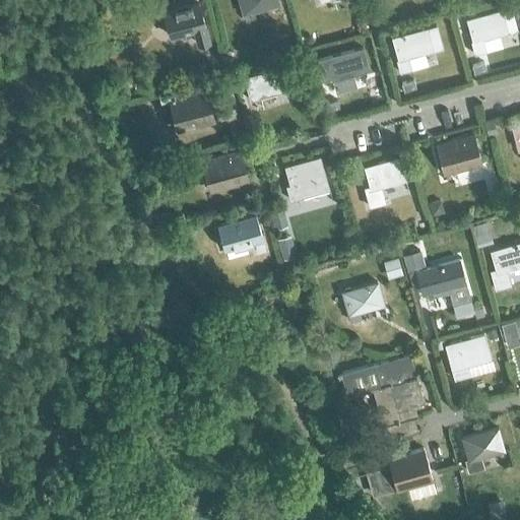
[(245,20),(255,17),(253,11),(277,4),(276,0),(239,0),(243,13),(245,20)]
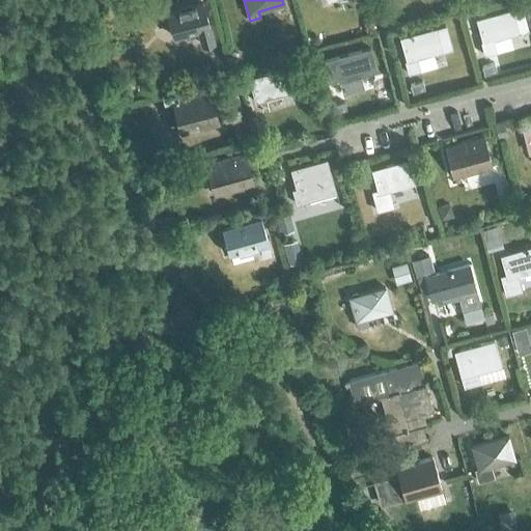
[(202,45),(213,42),(202,4),(167,14),(173,36),(198,30),(202,45)]
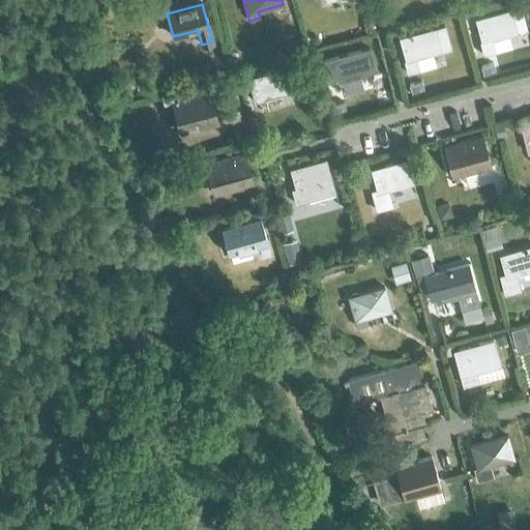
[(474,20),(480,43),(517,33),(510,10),(474,20)]
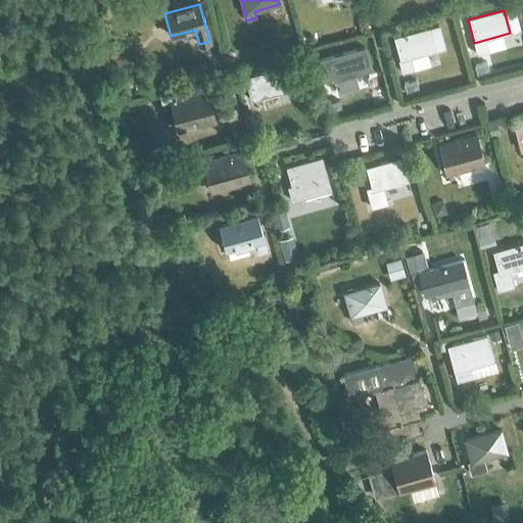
[(393,38),(400,67),(412,65),(410,58),(435,51),(429,29),(393,38)]
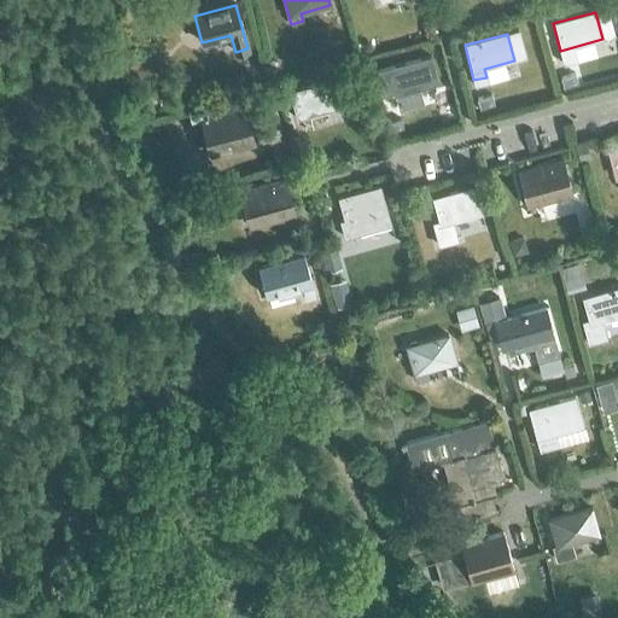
[(378,71),(385,98),(438,83),(431,57),(378,71)]
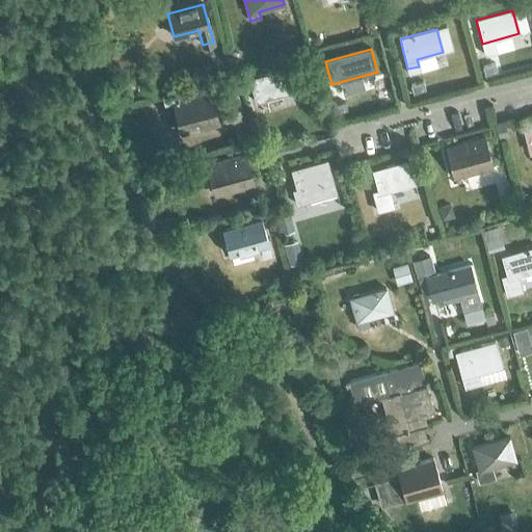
[(248,80),(255,103),(302,90),(296,67),(248,80)]
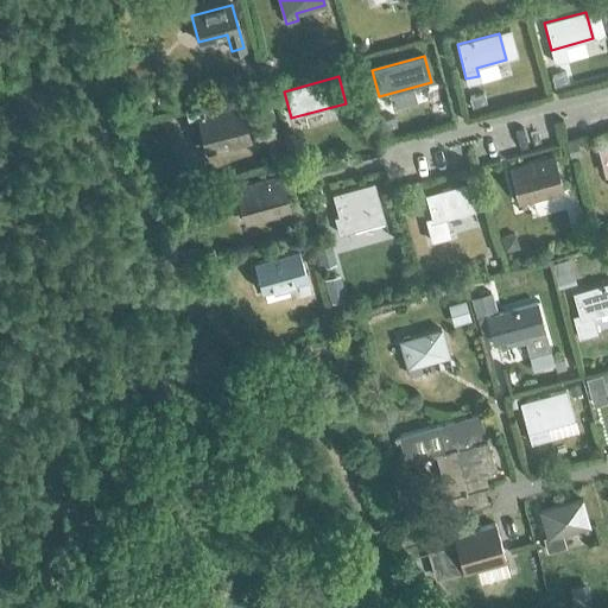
[(211,108),(197,112),(195,105),(183,108),(187,121),(197,118),(207,153),(248,141),(239,106),(213,113),(211,108)]
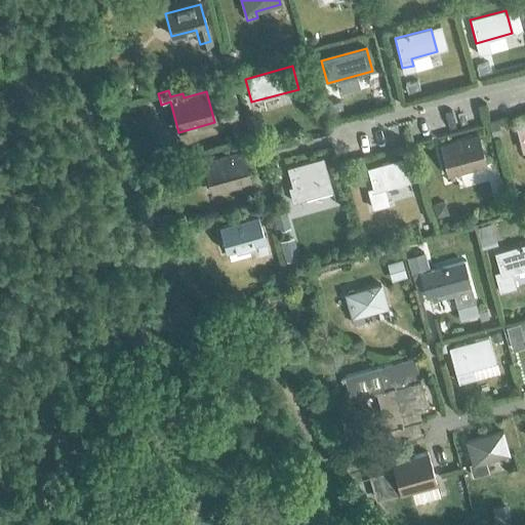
[(473,171),(483,168),(475,139),(440,149),(448,177),(458,175),(456,168),(471,164),(473,171)]
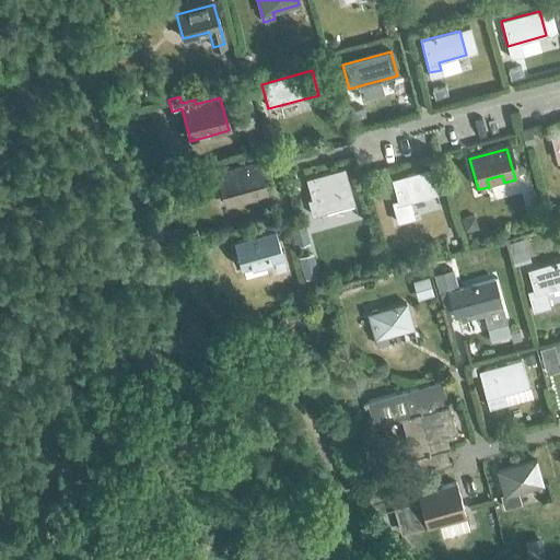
[(253,198),(264,195),(256,164),(208,176),(211,186),(220,184),(223,198),(251,190),(253,198)]
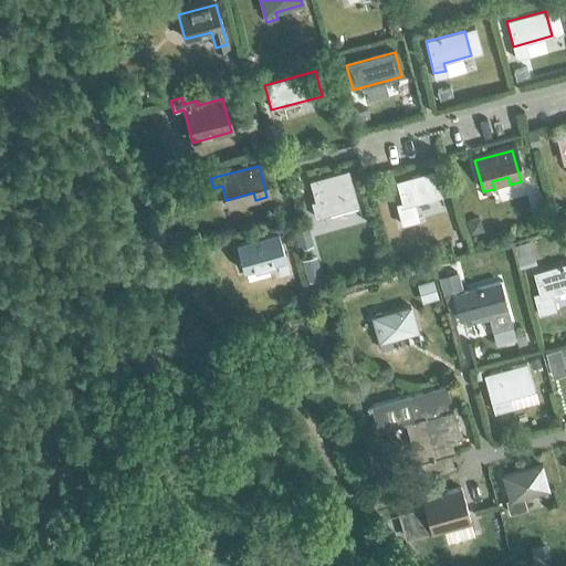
[(355,206),(353,196),(346,173),(308,181),(314,202),(310,203),(314,219),(328,216),(327,213),(355,206)]
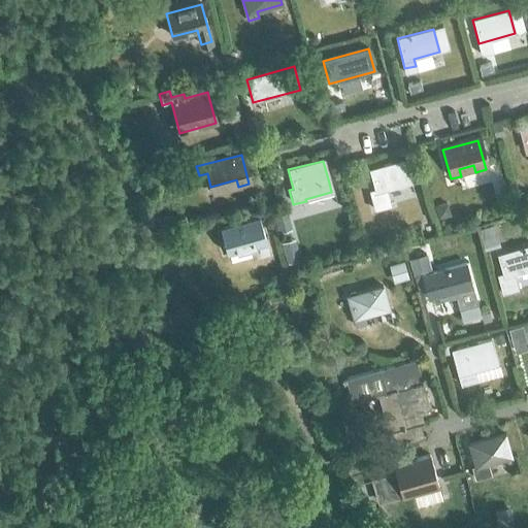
[(367,171),(375,201),(386,198),(385,192),(409,185),(403,162),(367,171)]
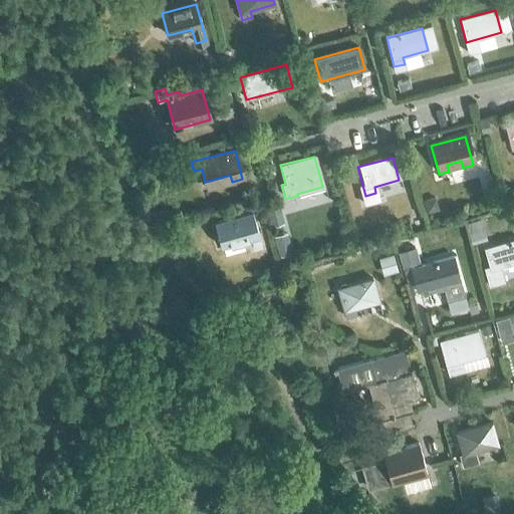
[(154,163),(152,177),(167,179),(169,165),(154,163)]
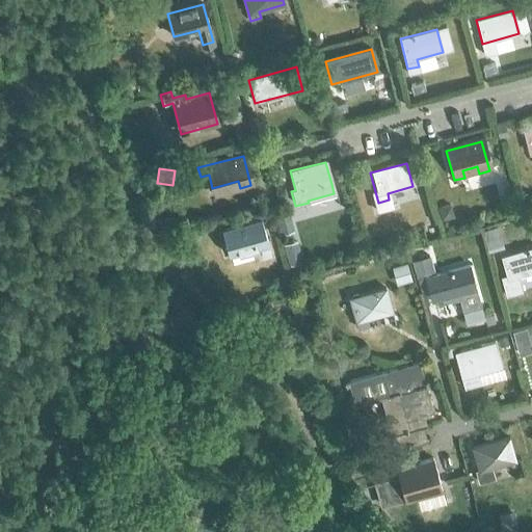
[(442,220),(455,217),(452,204),(437,208),(442,220)]
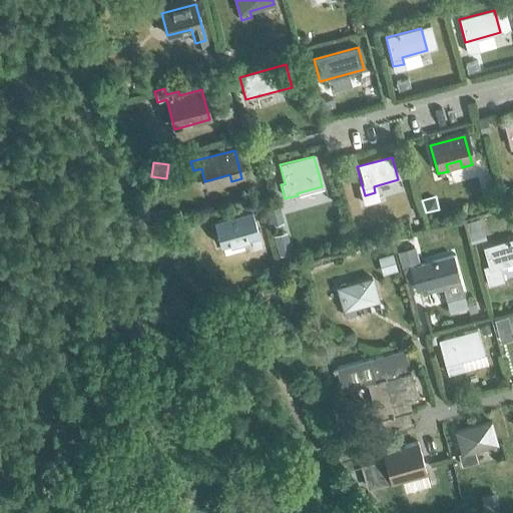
[(280,206),(267,209),(270,225),(282,222),(280,206)]
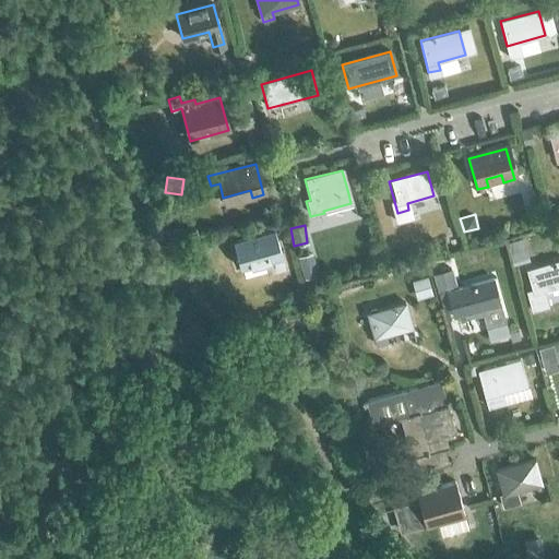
[(273,230),(236,241),(240,262),(269,253),(273,263),(282,261),(273,230)]
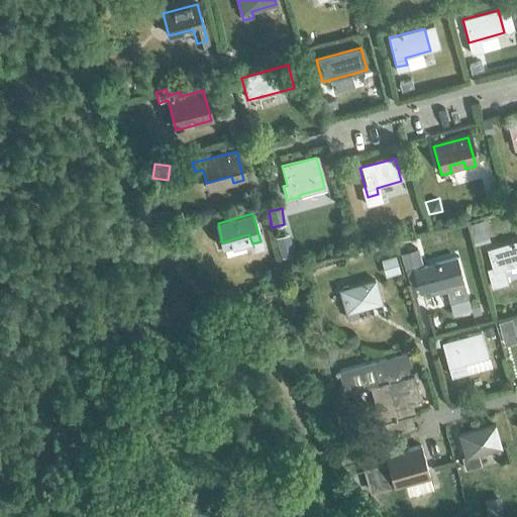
[(470,223),(476,244),(491,240),(485,219),(470,223)]
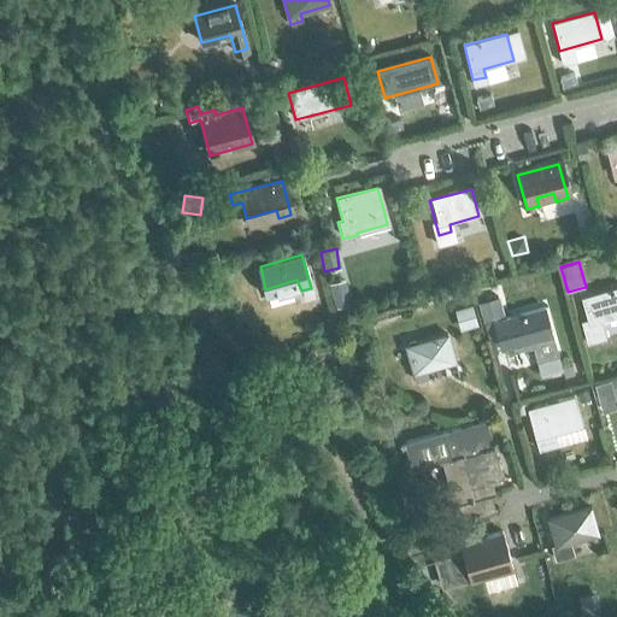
[(579,323),(586,347),(605,341),(599,322),(616,317),(616,288),(579,299),(585,322),(579,323)]
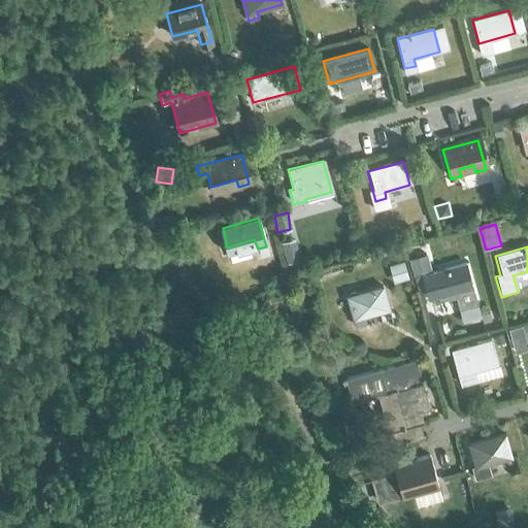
[(301,260),(299,255),(294,253),(288,255),(286,261),(288,266),(294,268),(299,266),(301,260)]
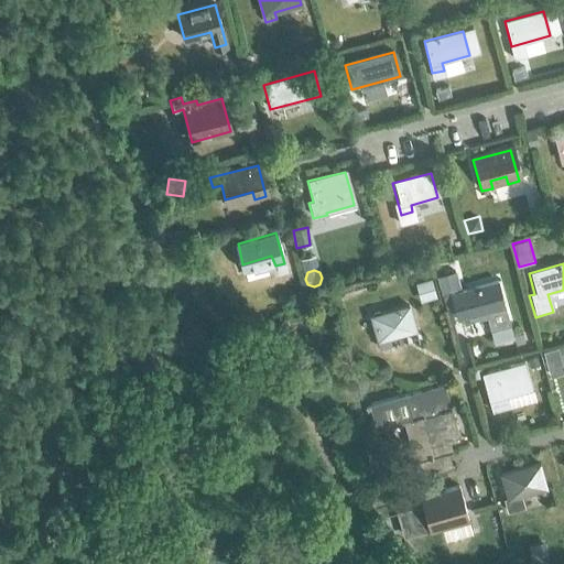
[(500,282),(462,292),(456,271),(437,275),(446,307),(451,306),(455,321),(485,312),(487,321),(488,321),(491,331),(511,324),(500,282)]
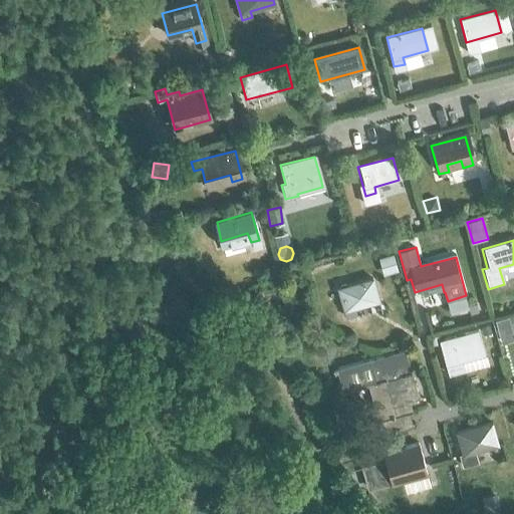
[(335,290),(343,319),(354,316),(352,309),(377,302),(370,280),(335,290)]
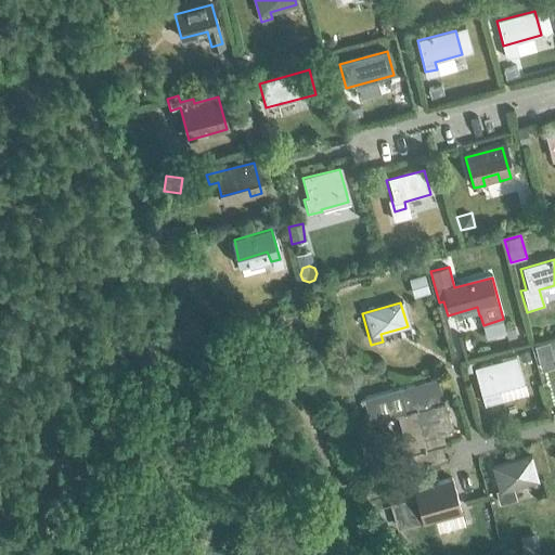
[(479,390),(482,403),(499,399),(495,387),(520,381),(514,357),(477,366),(483,389),(479,390)]
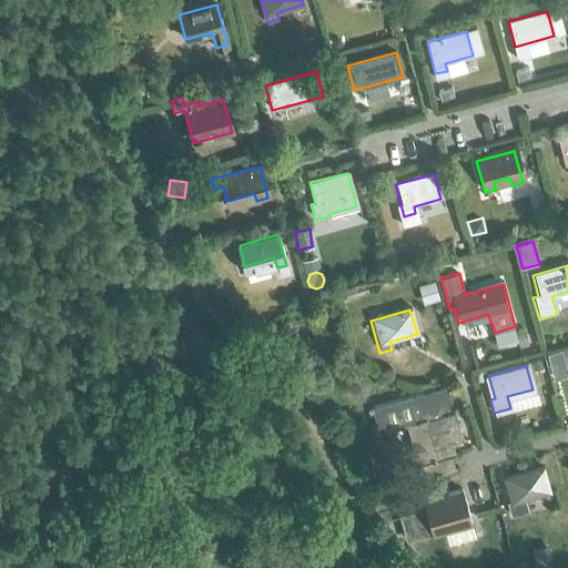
[(453,445),(462,443),(446,387),(408,398),(407,397),(371,408),(378,434),(405,426),(417,465),(394,472),(396,482),(382,485),(383,489),(368,494),(371,505),(403,497),(402,495),(419,490),(417,482),(455,470),(450,456),(455,454),(453,445)]
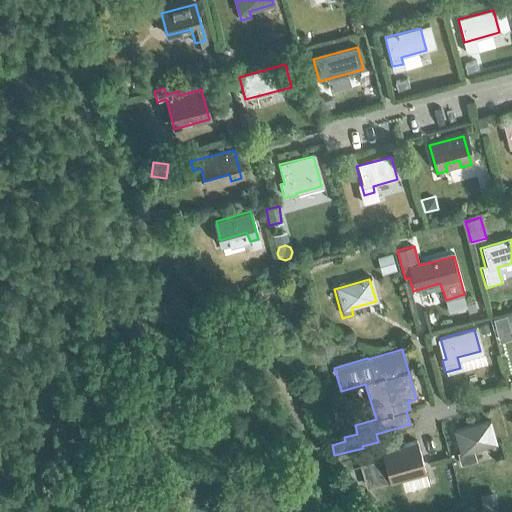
[(457,452),(461,465),(477,460),(474,449),(495,443),(489,422),(455,431),(460,451),(457,452)]
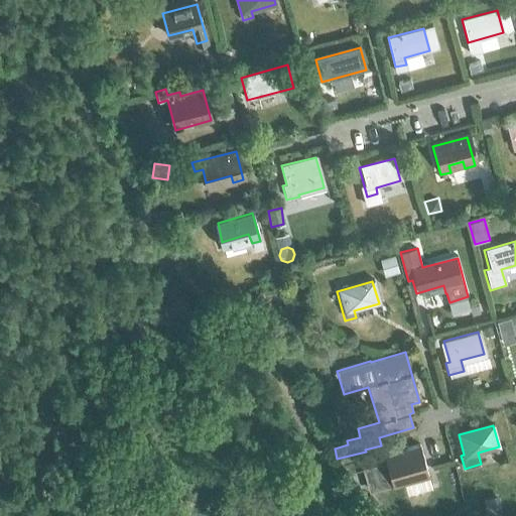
[(394,484),(394,485),(427,475),(419,445),(385,455),(388,467),(365,473),(370,490),(394,484)]
